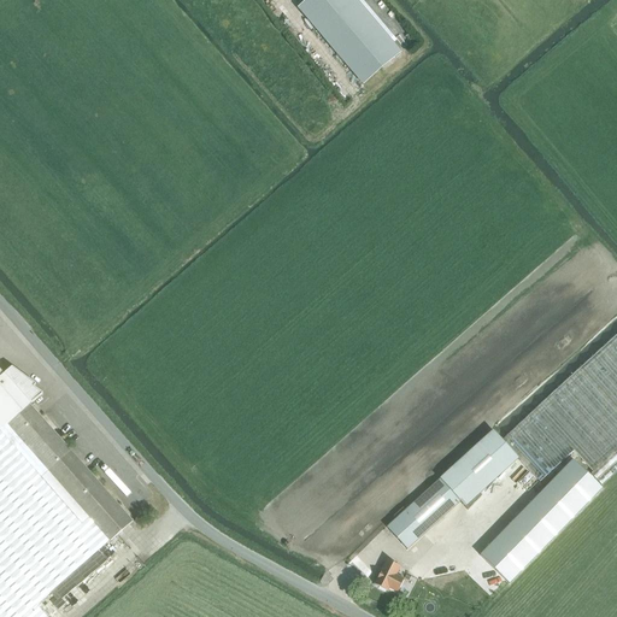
[(311,0),(300,10),(363,83),(399,52),(354,0),(311,0)]
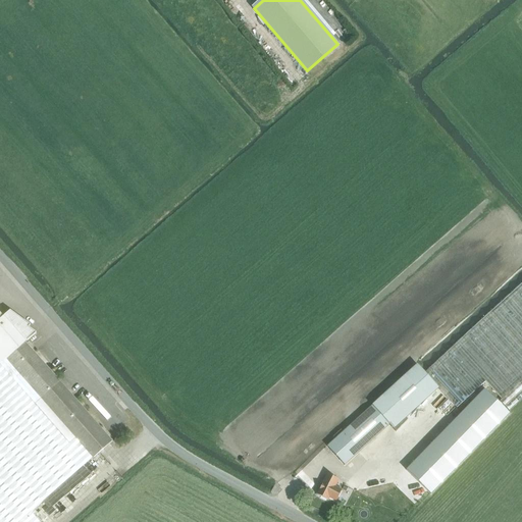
[(474,329),(425,373),(425,374),(459,410),(478,392),(504,418),(521,400),(521,292),(478,332),(474,329)]
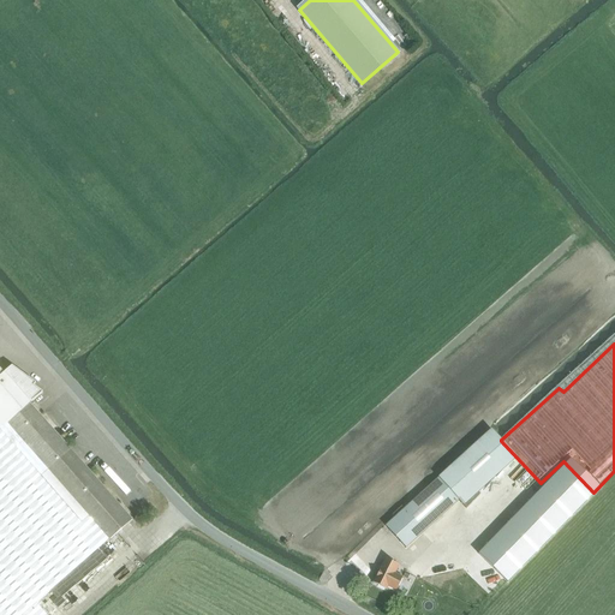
[(36,383),(12,366),(4,374),(0,369),(0,614),(46,614),(37,603),(109,541),(133,520),(30,404),(43,393),(34,387),(36,383)]
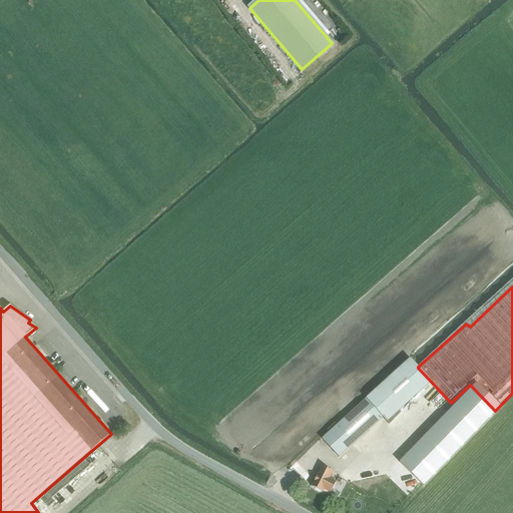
[(372,394),(323,439),(340,457),(383,418),(389,425),(401,414),(399,412),(431,383),(432,382),(418,368),(418,367),(410,359),(373,393),(372,394)]
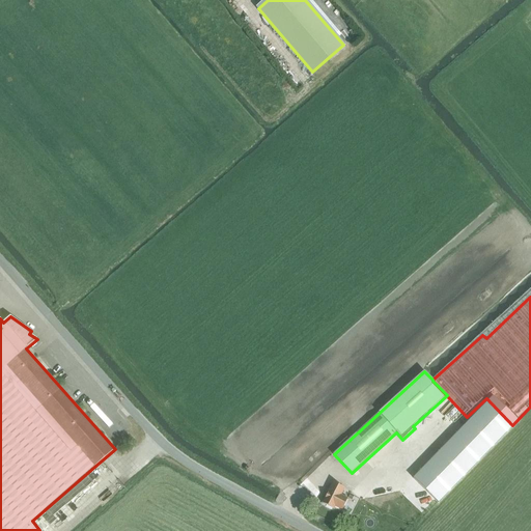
[(484,407),(400,483),(424,508),(507,429),(484,407)]
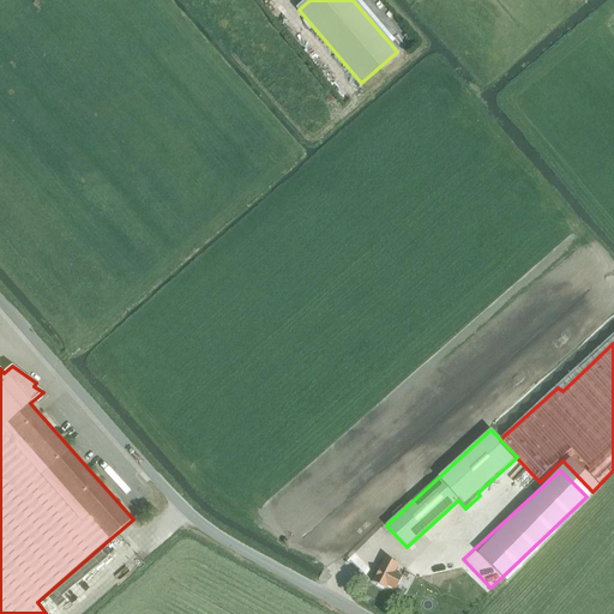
[(386,559),(374,583),(387,590),(390,585),(398,590),(404,577),(403,576),(396,573),(399,565),(386,559)]
